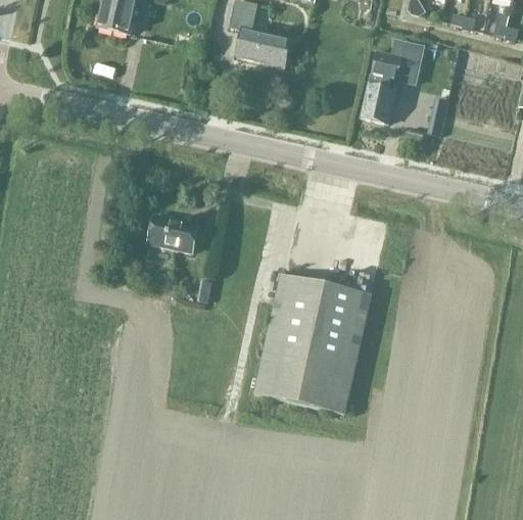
[(102,0),(97,25),(129,32),(135,0),(102,0)]
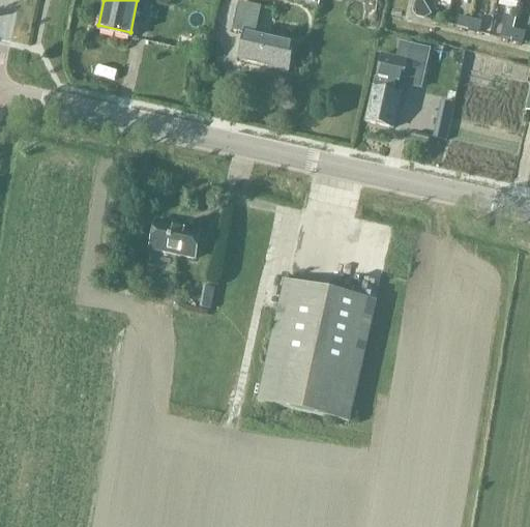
[(287,68),(294,37),(253,28),(259,2),(251,0),(238,0),(233,24),(244,27),(238,53),(269,60),(268,64),(287,68)]
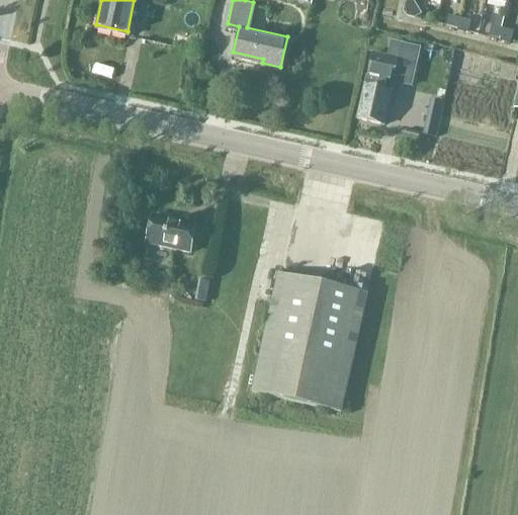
[(457,0),(455,11),(476,15),(478,3),(462,0),(457,0)]
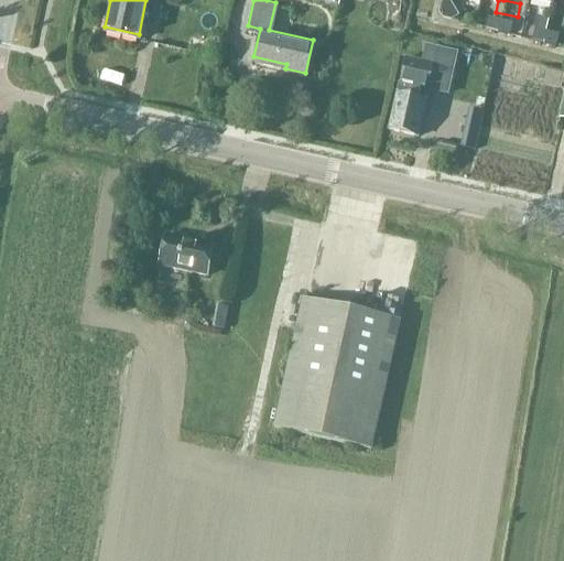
[(498,30),(500,19),(488,15),(486,27),(498,30)]
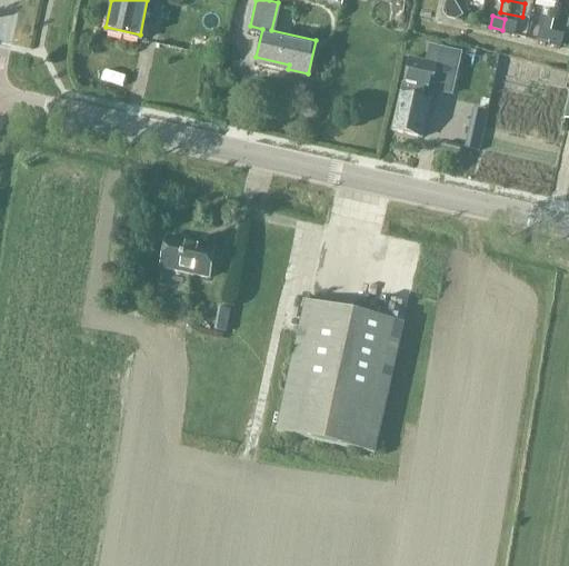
[(517,22),(505,19),(502,30),(513,33),(517,22)]
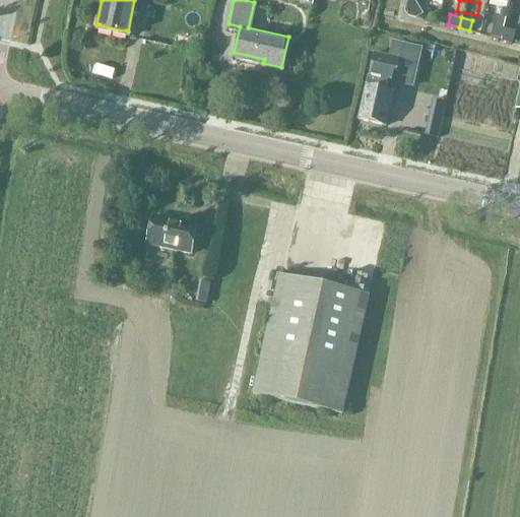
[(501,38),(504,27),(493,25),(491,36),(501,38)]
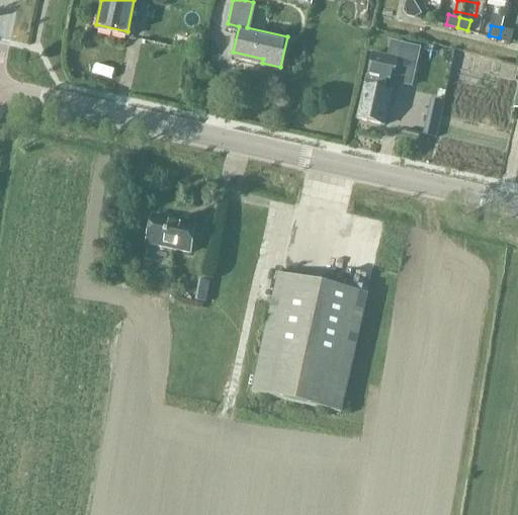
[(513,30),(502,27),(499,37),(510,40),(513,30)]
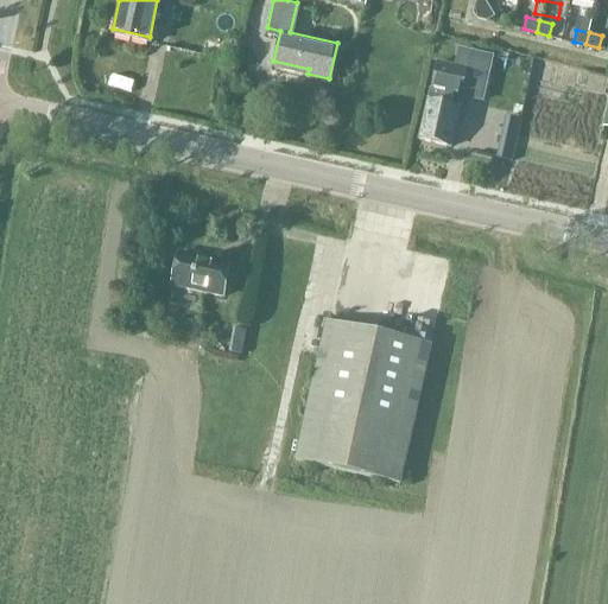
[(430,86),(419,135),(449,142),(461,93),(476,96),(481,97),(491,53),(470,50),(467,67),(466,67),(436,59),(430,86)]
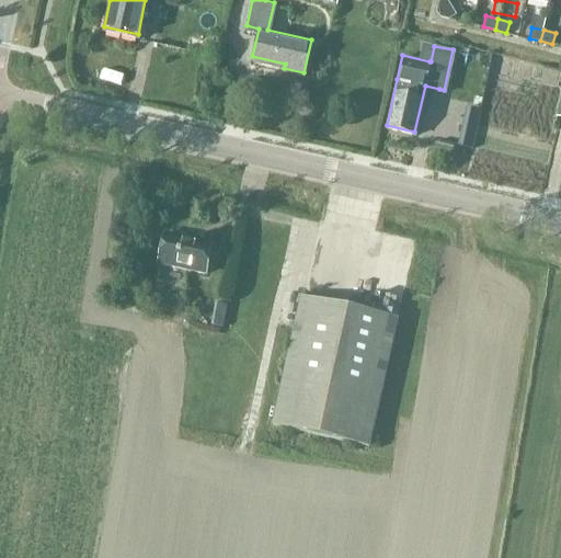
[(459,145),(471,147),(476,127),(464,124),(459,145)]
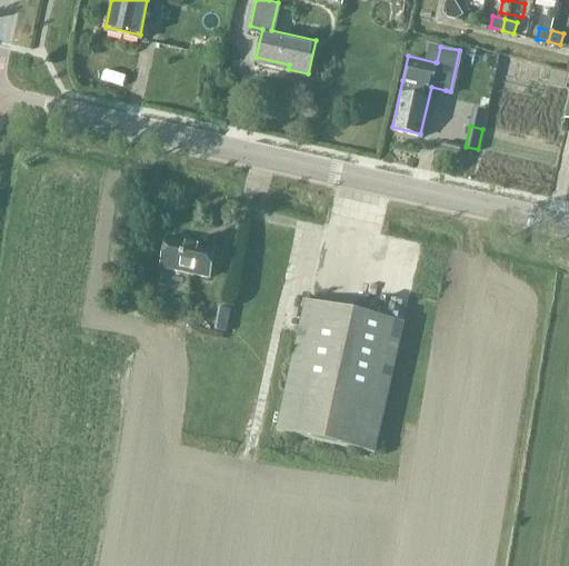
[(209,278),(216,246),(166,236),(159,267),(209,278)]
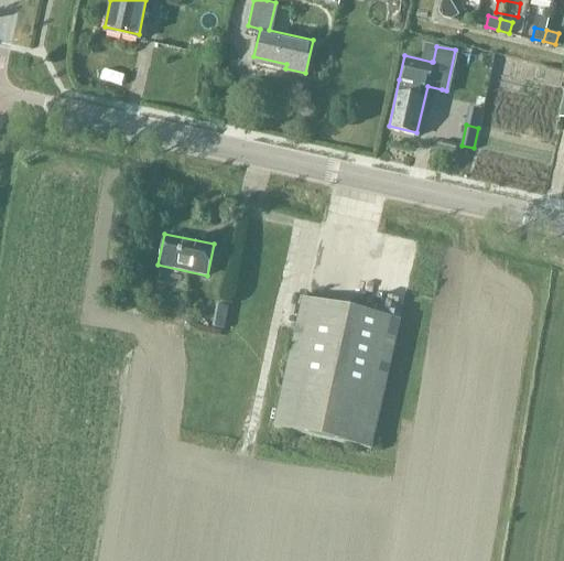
[(308,295),(303,294),(302,294),(273,427),(371,448),(399,320),(307,300),(308,295)]
